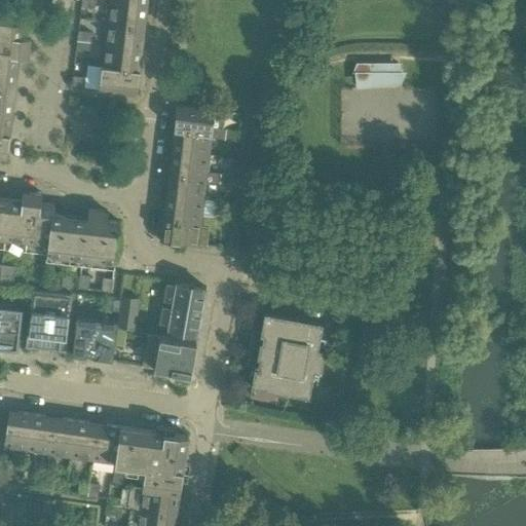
[(95,0),(81,0),(80,7),(94,8),(95,0)]
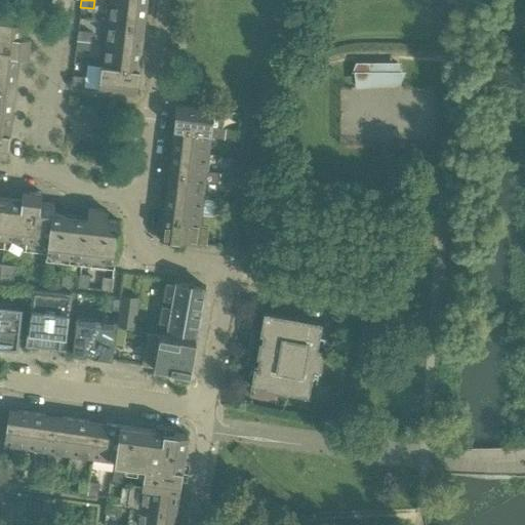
[(109,0),(106,22),(144,27),(147,4),(109,0)]
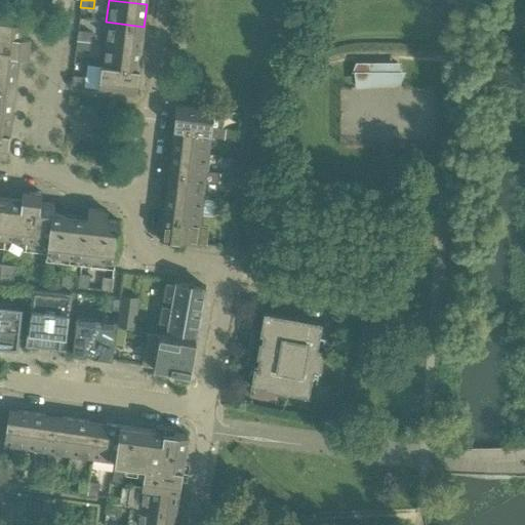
[(0,67),(16,68),(18,56),(28,57),(30,39),(21,38),(22,24),(0,21),(0,67)]
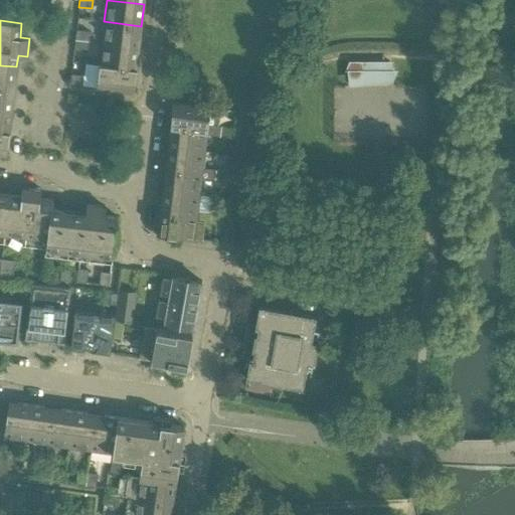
[(104,21),(102,43),(138,47),(141,26),(104,21)]
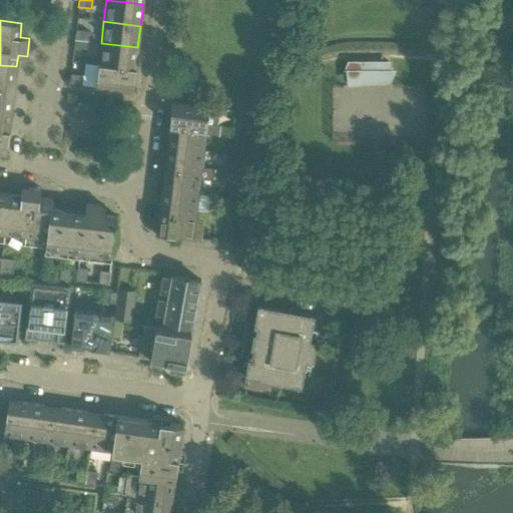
[(76,30),(74,40),(87,41),(88,32),(76,30)]
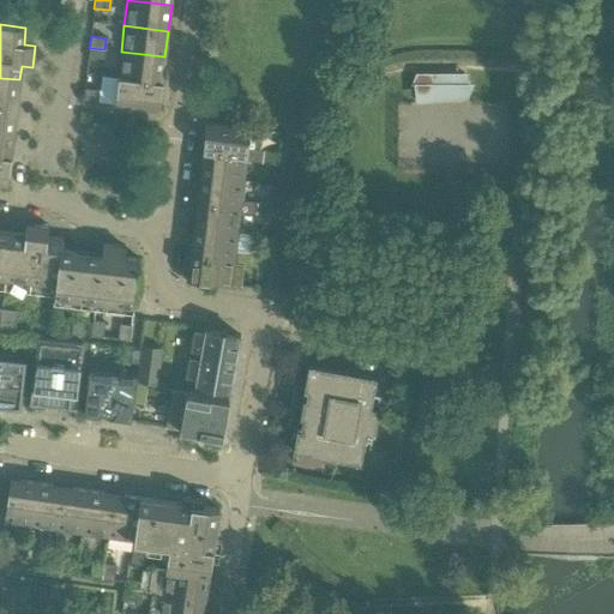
[(104,49),(89,48),(88,59),(103,61),(104,49)]
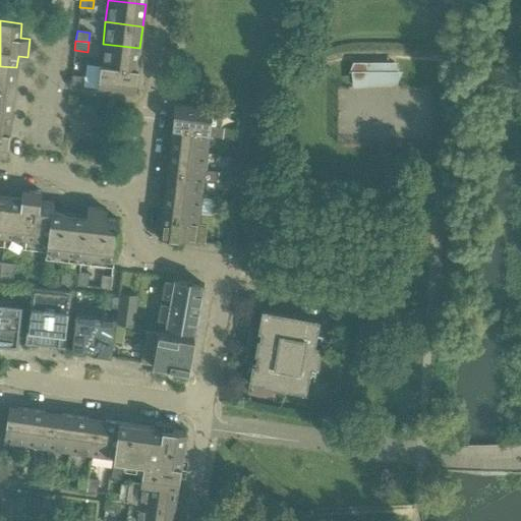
[(103,44),(100,66),(137,70),(139,48),(103,44)]
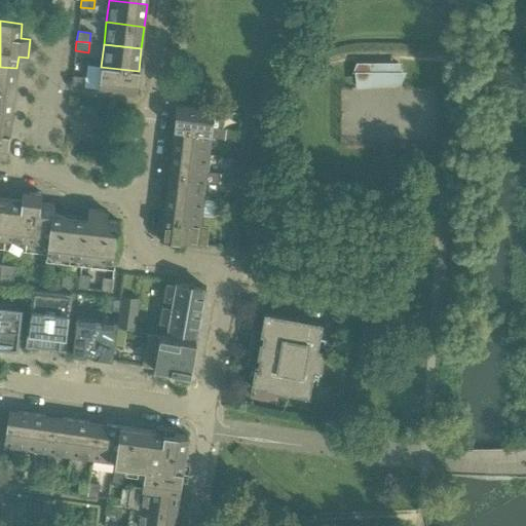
[(404,81),(403,59),(355,60),(357,83),(404,81)]
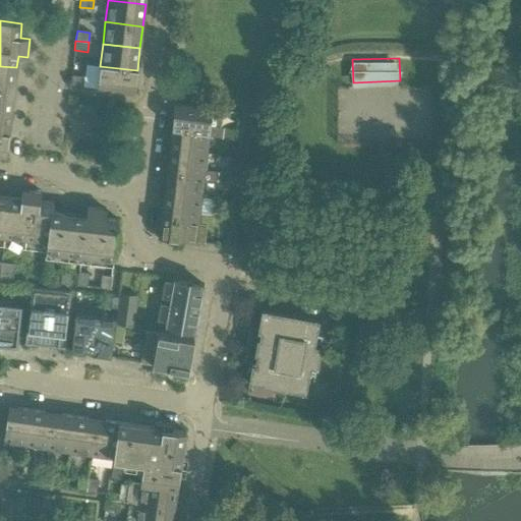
[(0,66),(0,88),(14,90),(16,67),(0,66)]
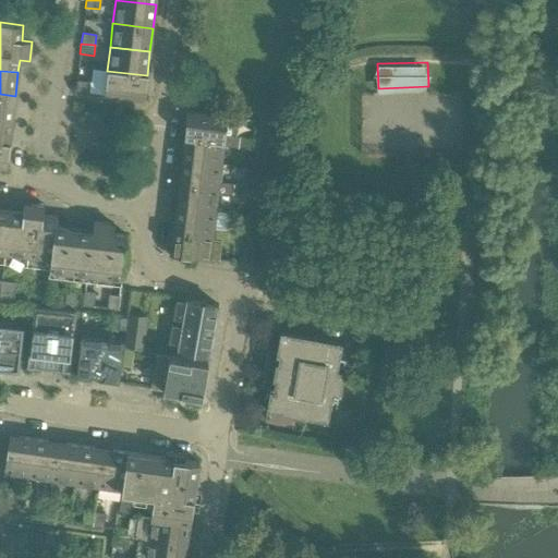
[(147,75),(107,71),(104,95),(144,99),(147,75)]
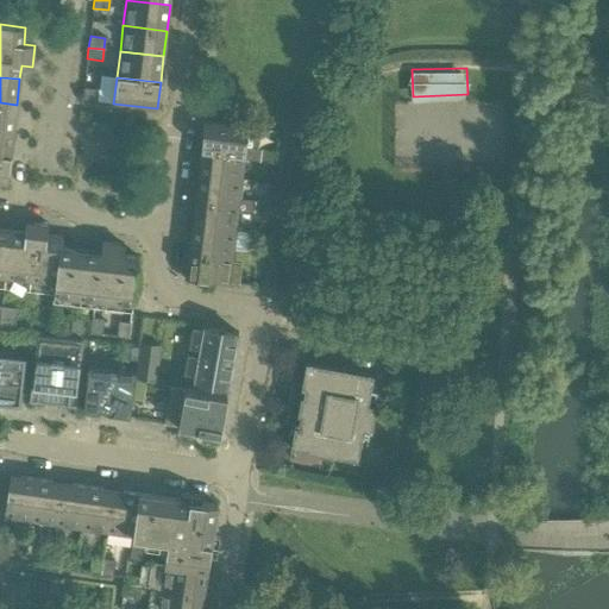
[(82,100),(98,101),(99,89),(83,88),(82,100)]
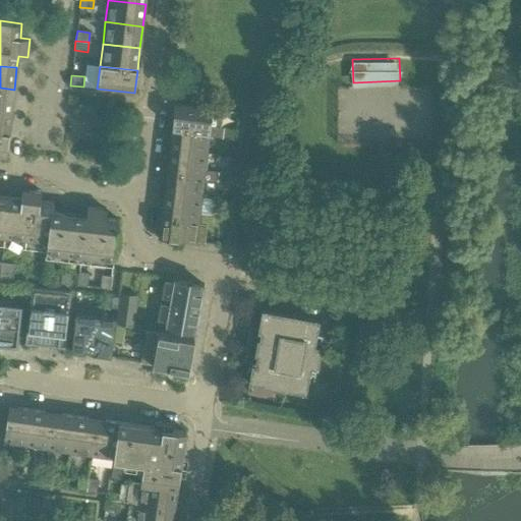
[(0,88),(0,110),(11,112),(14,90),(0,88)]
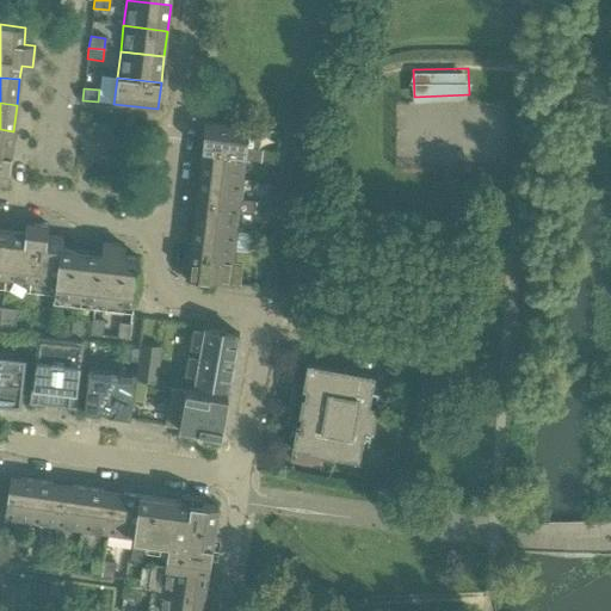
[(204,122),(202,149),(246,154),(245,160),(260,162),(261,150),(246,148),(248,128),(204,122)]
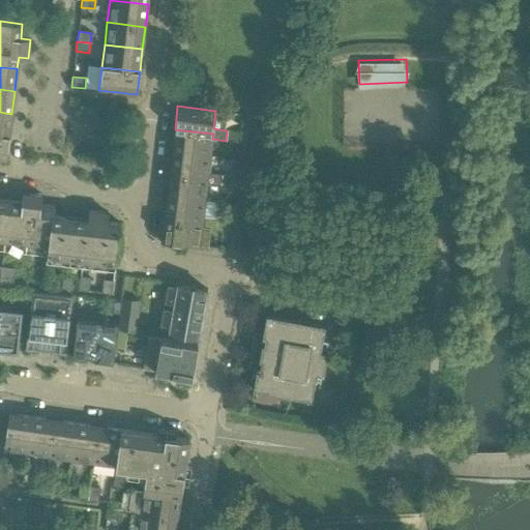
[(0,112),(0,136),(8,137),(11,114),(0,112)]
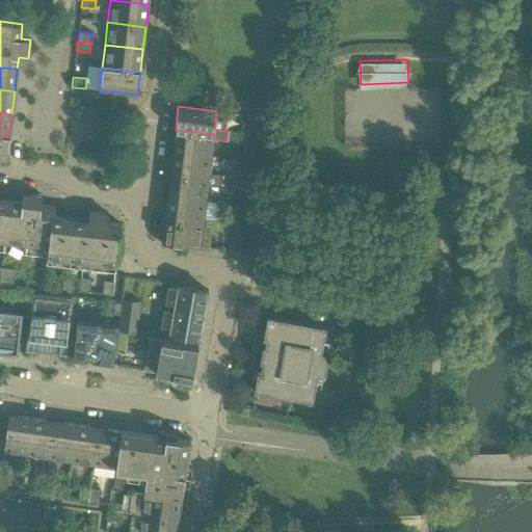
[(176,130),(173,152),(211,156),(213,139),(214,134),(176,130)]
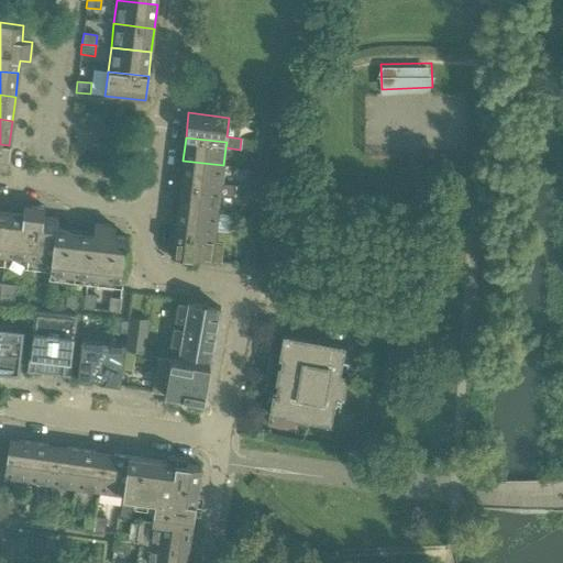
[(241,139),(240,150),(254,151),(255,141),(241,139)]
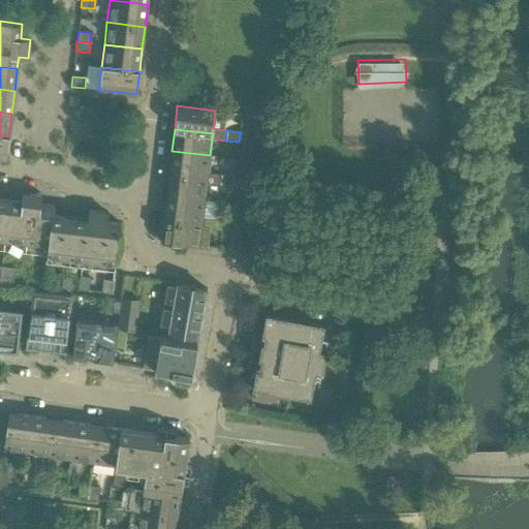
[(8,136),(0,135),(0,158),(6,159),(8,136)]
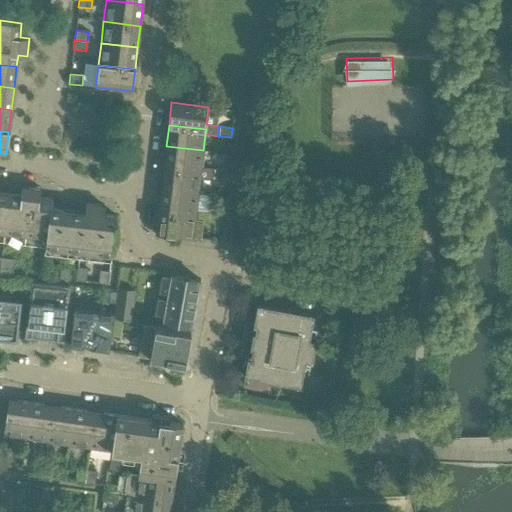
[(166,146),(164,168),(200,172),(200,177),(213,178),(214,169),(201,167),(203,150),(166,146)]
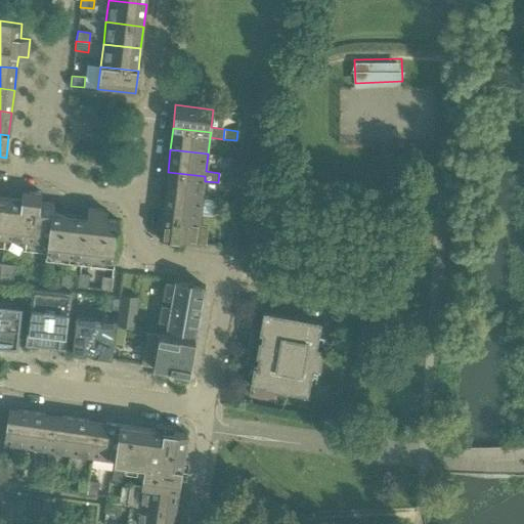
[(168,172),(165,193),(203,199),(205,181),(205,176),(168,172)]
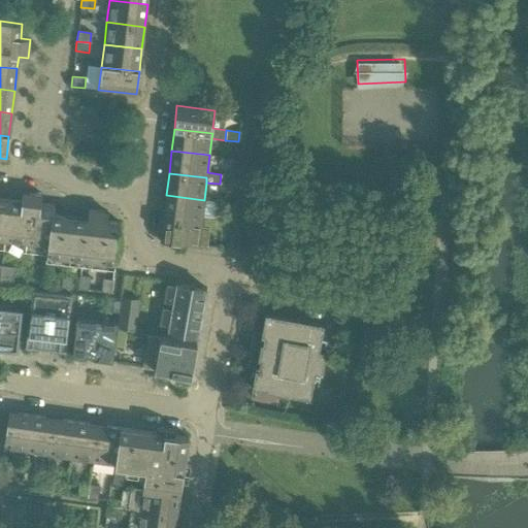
[(221,174),(220,184),(233,186),(234,175),(221,174)]
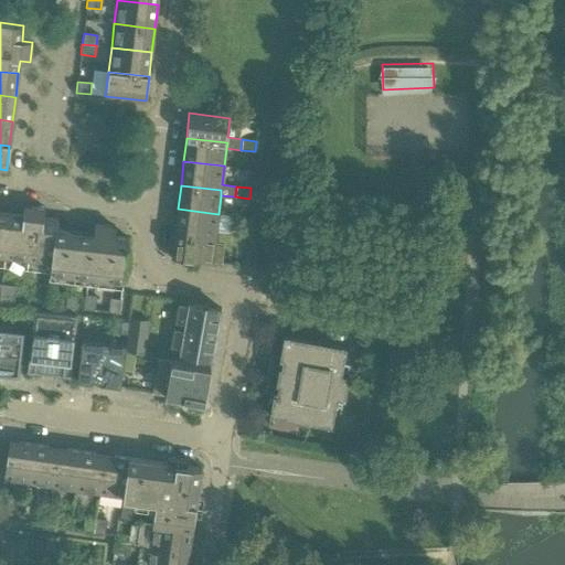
[(2,267),(51,273),(56,230),(57,220),(43,217),(44,208),(27,205),(24,205),(23,215),(10,214),(2,267)]
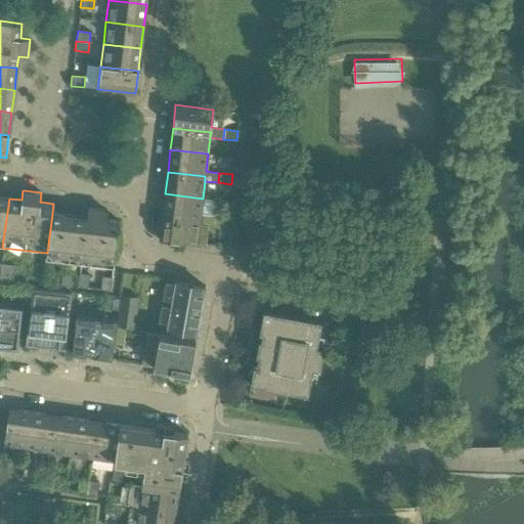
[(165,193),(162,216),(163,216),(200,220),(200,225),(208,226),(213,226),(214,217),(201,215),(203,199),(165,193)]
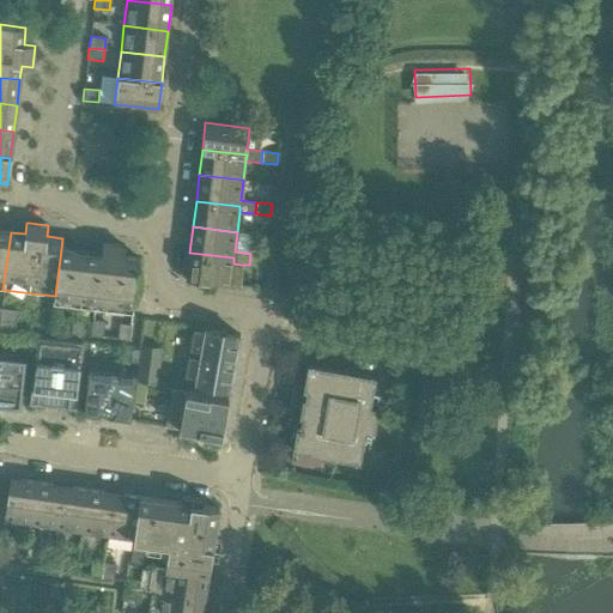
[(0,289),(2,290),(11,232),(0,230),(0,289)]
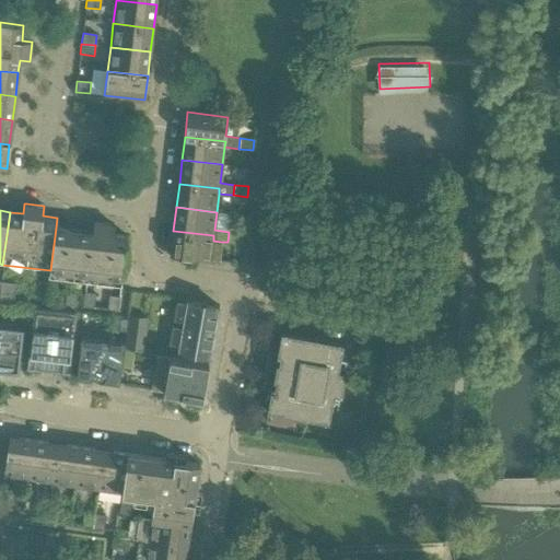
[(94,222),(93,232),(88,275),(121,278),(127,235),(112,234),(113,224),(94,222)]
